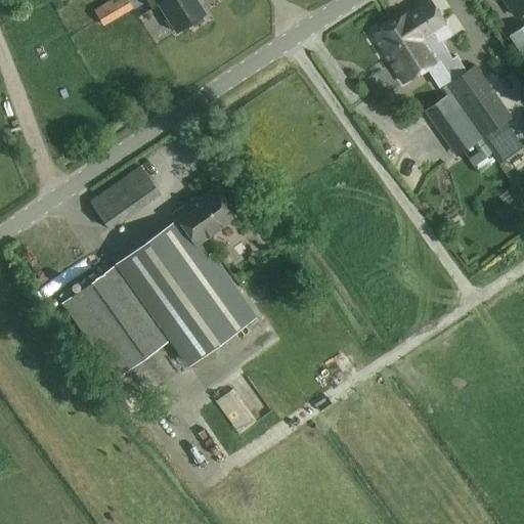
[(124,0),(110,0),(93,10),(102,26),(130,10),(124,0)]
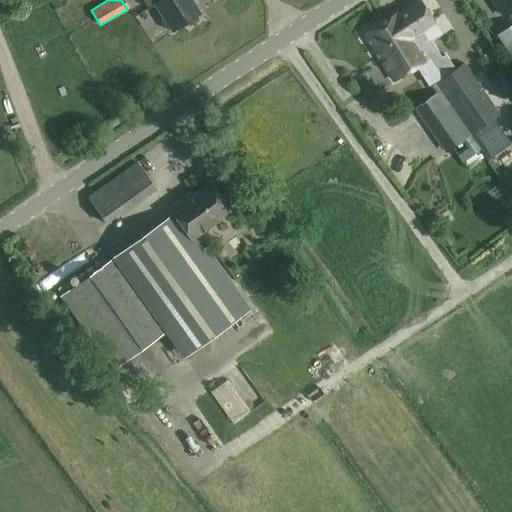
[(142,0),(148,9),(153,6),(170,32),(199,13),(191,0),(142,0)]
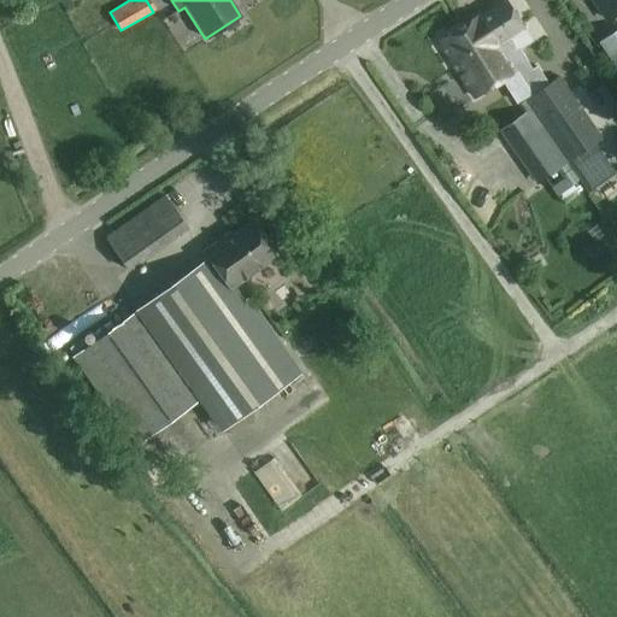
[(504,0),(503,0),(465,25),(479,46),(482,43),(495,64),(507,57),(516,71),(532,95),(524,100),(540,123),(541,123),(569,163),(569,164),(588,192),(616,172),(595,144),(603,137),(559,76),(548,83),(536,64),(532,68),(521,50),(534,41),(527,28),(523,30),(504,0)]
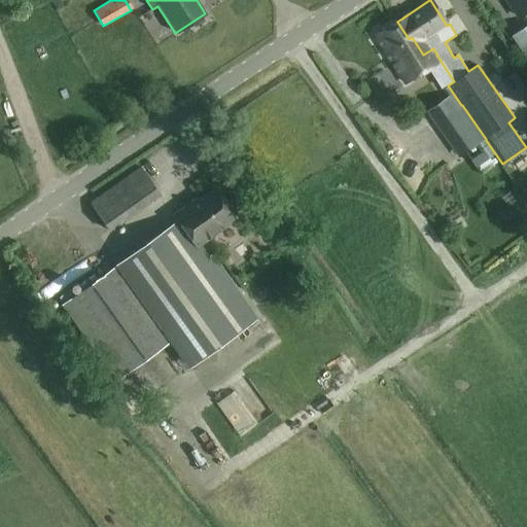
[(526,0),(506,0),(518,16),(526,9),(526,0)]
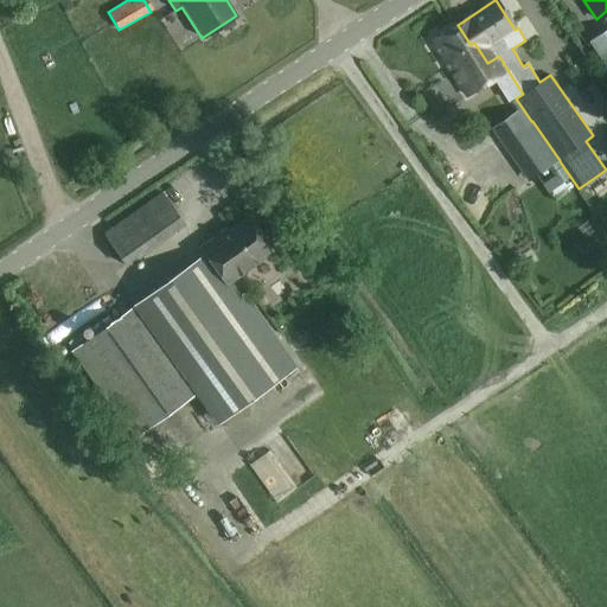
[(471,45),(458,25),(432,40),(467,95),(508,70),(499,56),(487,63),(474,43),(471,45)]
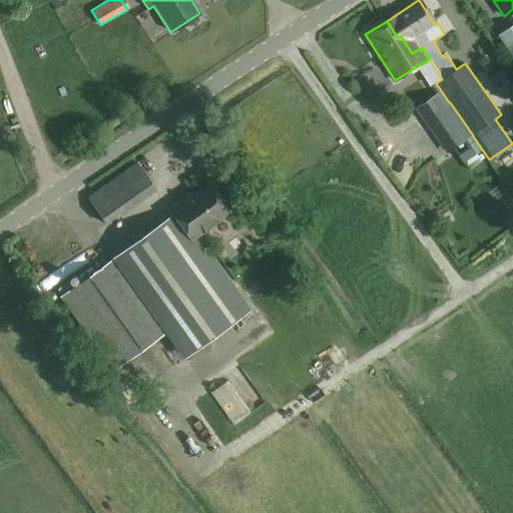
[(512,60),(512,22),(496,33),(512,60)]
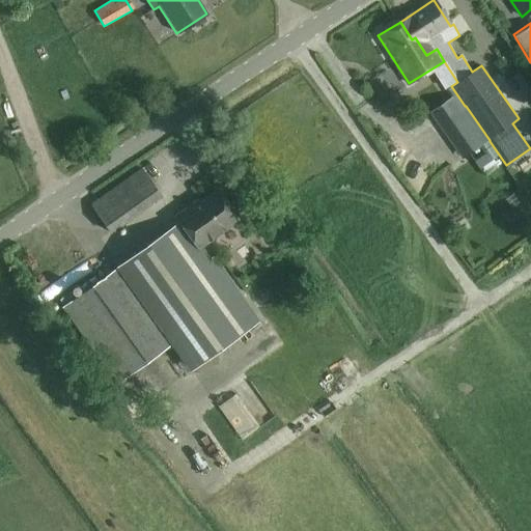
[(490,141),(465,106),(441,123),(466,157),(479,147),(490,162),(498,156),(488,142),(490,141)]
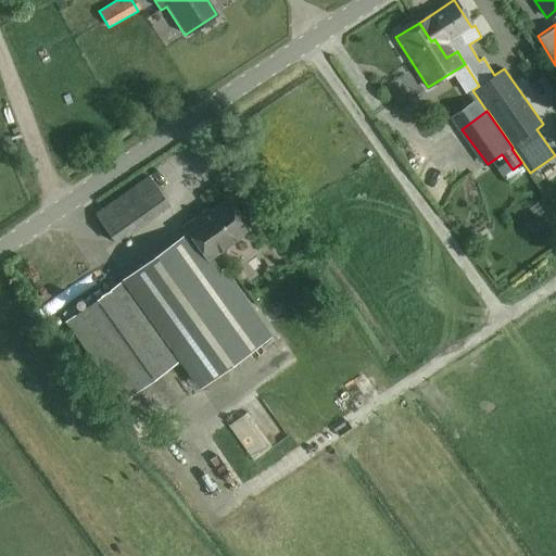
[(555,196),(555,166),(554,164),(541,172),(555,196)]
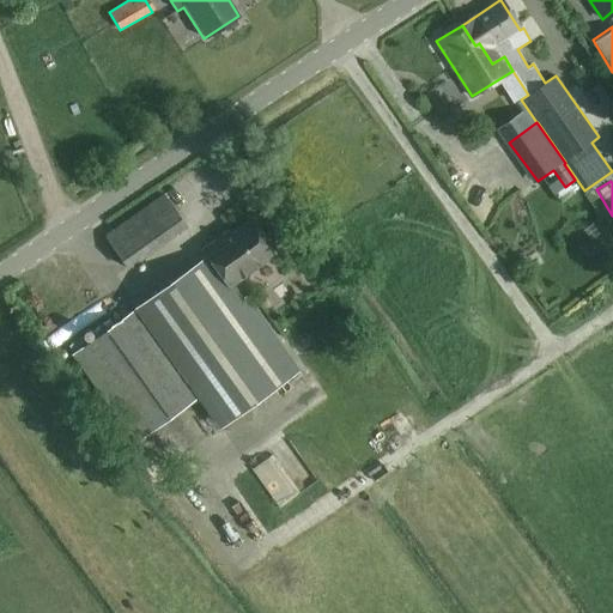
[(128,268),(188,226),(164,194),(104,236),(128,268)]
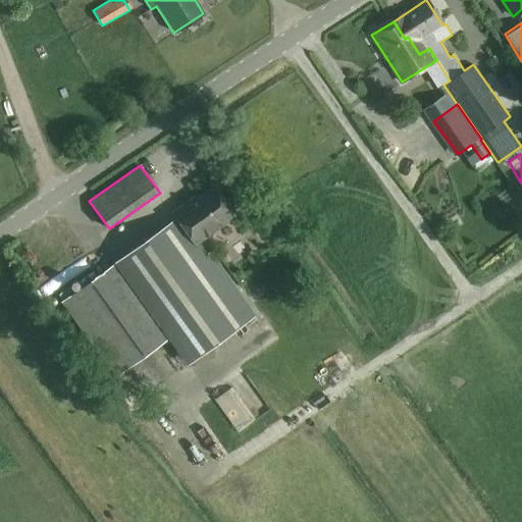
[(192,186),(171,197),(177,208),(198,197),(192,186)]
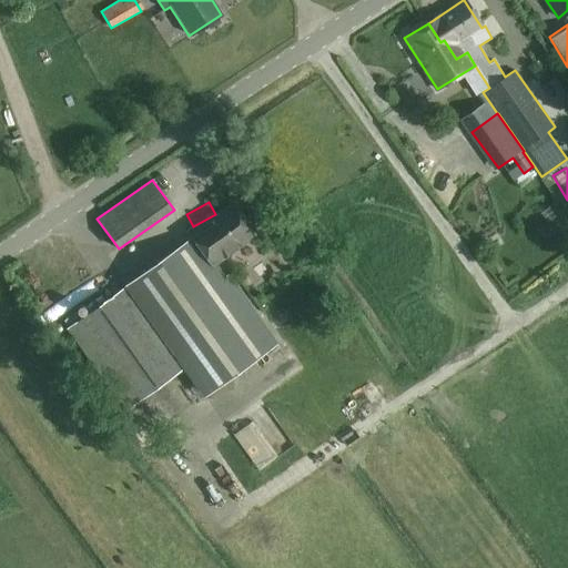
[(67,327),(125,409),(186,365),(205,393),(277,341),(227,270),(223,273),(215,263),(254,235),(232,204),(205,223),(203,221),(188,232),(192,239),(67,327)]
